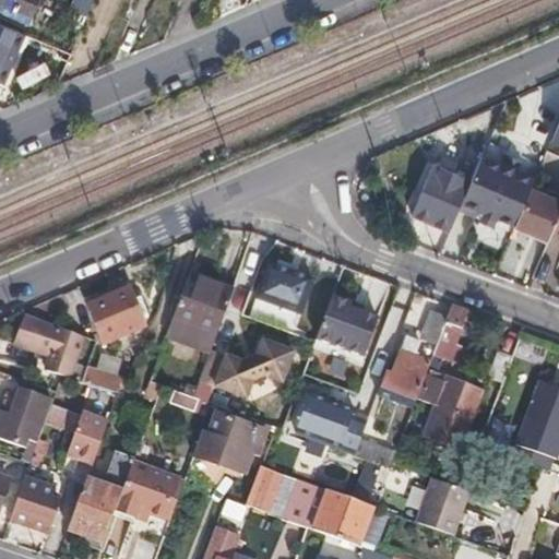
[(0,0),(0,7),(28,20),(36,0),(0,0)]
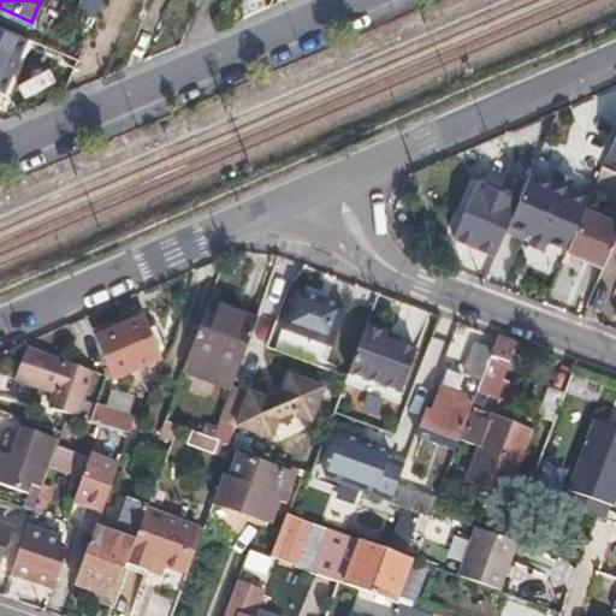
[(80,0),(75,13),(92,19),(99,0),(80,0)]
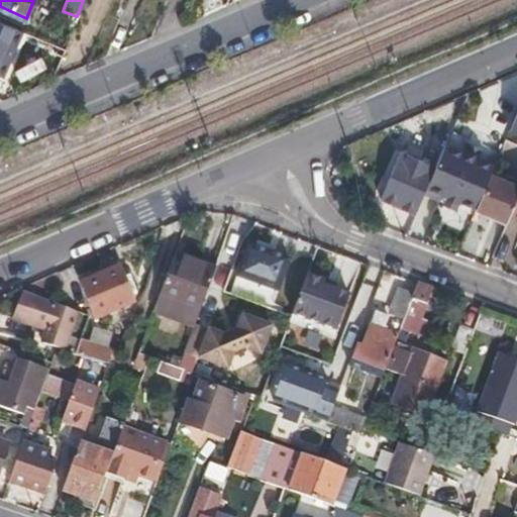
[(0,75),(0,76),(14,43),(20,28),(0,19),(0,75)]
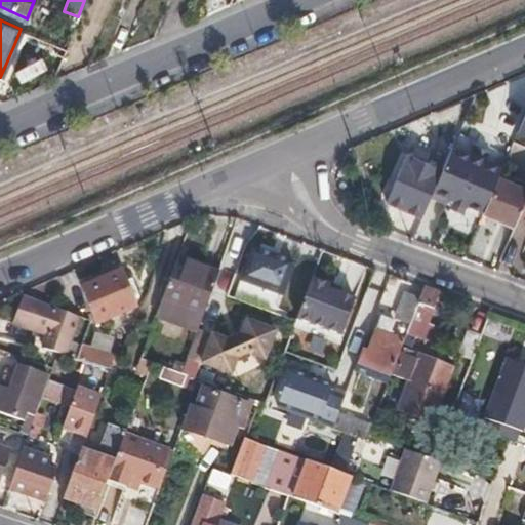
[(506,126),(492,157),(501,161),(514,130),(506,126)]
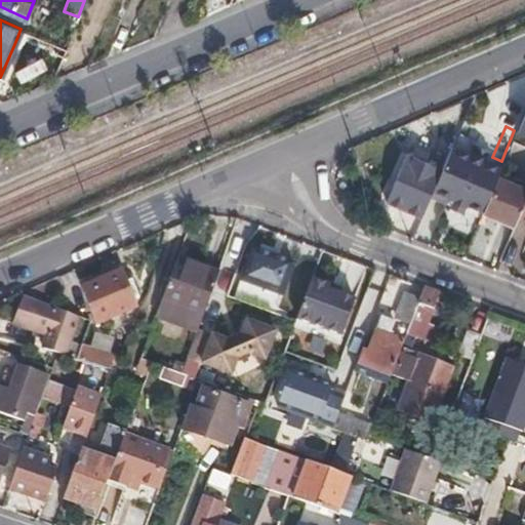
[(441,171),(433,191),(454,200),(452,203),(463,207),(465,205),(482,212),(483,210),(496,178),(499,172),(482,164),(483,162),(473,158),(472,160),(450,151),(441,171)]
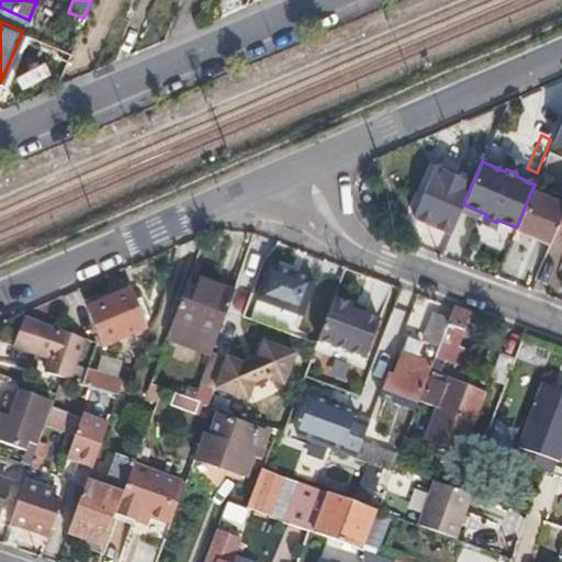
[(414,217),(450,234),(463,204),(472,183),(436,167),(414,217)]
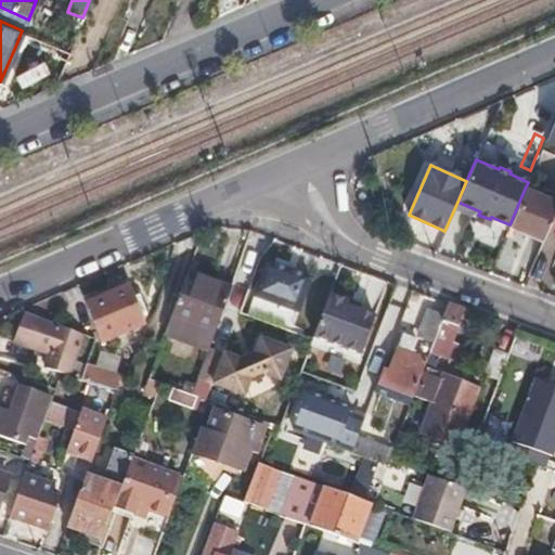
[(554,202),(525,189),(511,222),(543,237),(546,231),(554,210),(554,202)]
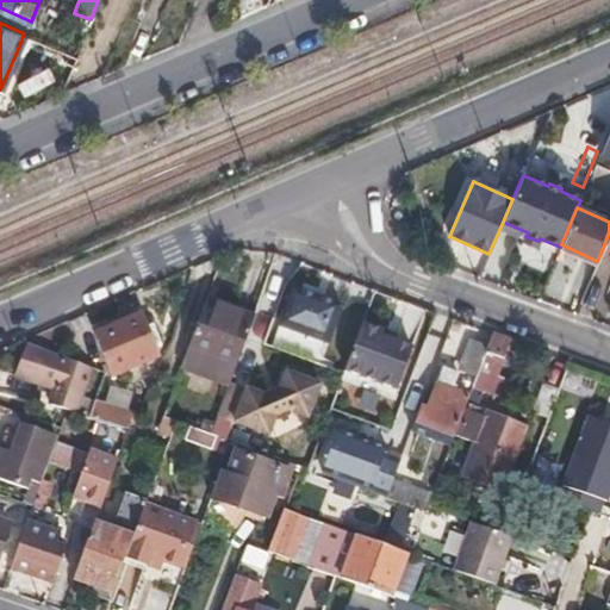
[(294,290),(281,325),(327,342),(340,305),(294,290)]
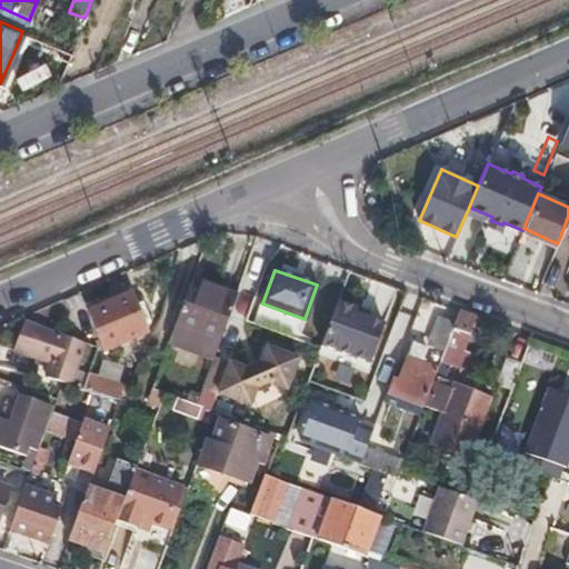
[(237,297),(192,281),(176,327),(220,343),(237,297)]
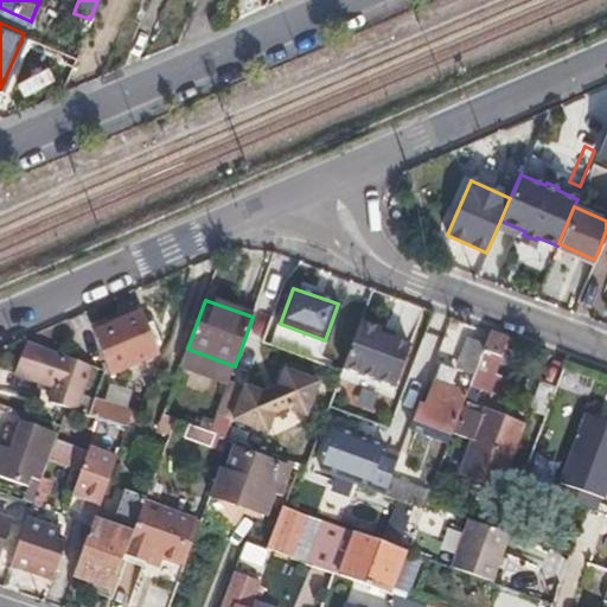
[(140,314),(95,334),(112,375),(157,355),(140,314)]
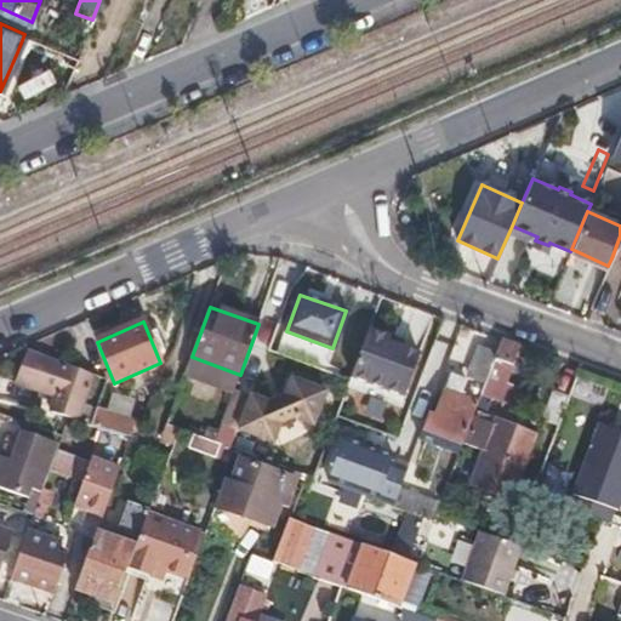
[(388,339),(366,330),(349,377),(402,397),(417,355),(386,345),(388,339)]
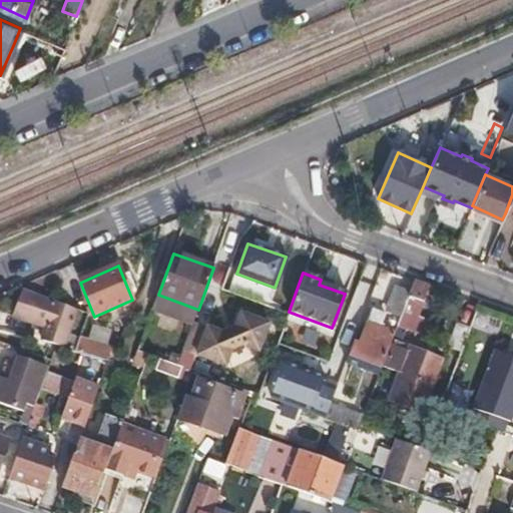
[(430,288),(414,282),(409,294),(401,318),(398,326),(419,333),(423,320),(418,318),(430,288)]
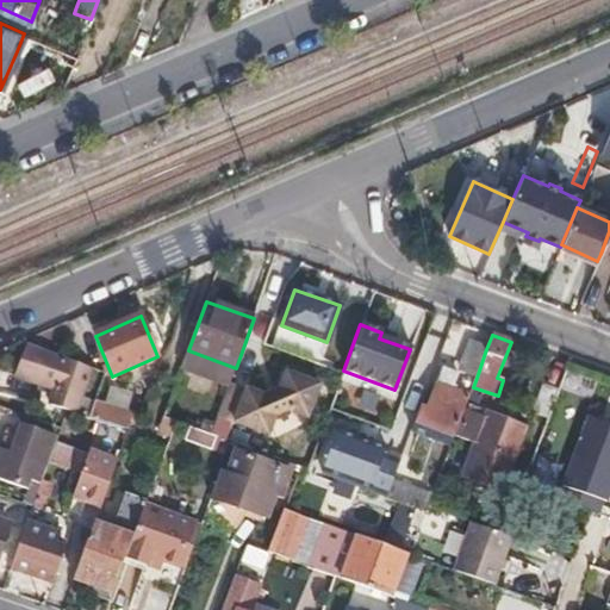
[(94,369),(27,344),(16,375),(56,391),(50,404),(67,410),(79,415),(94,369)]
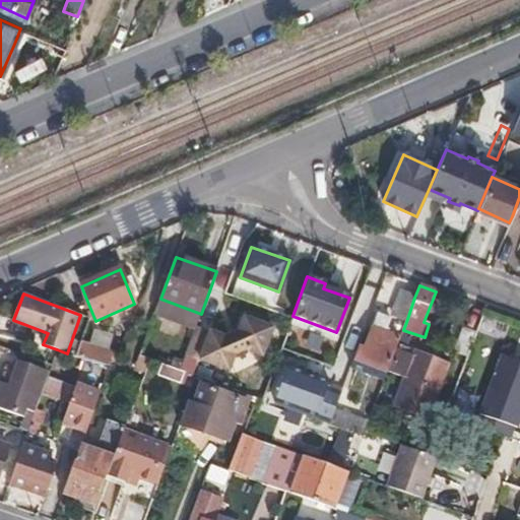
[(406,322),(414,298),(401,294),(393,317),(406,322)]
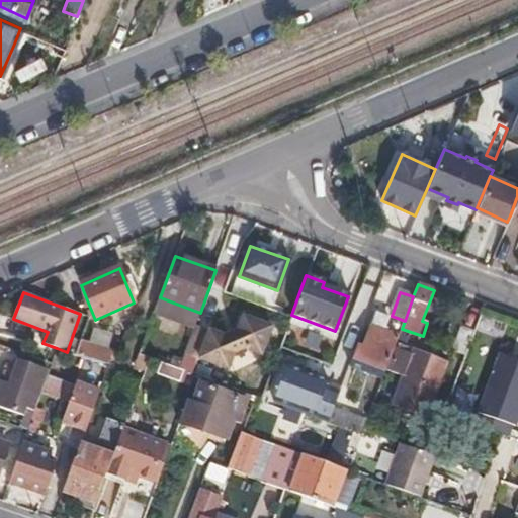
[(364,347),(358,345),(350,367),(382,379),(399,335),(384,330),(390,319),(377,314),(364,347)]
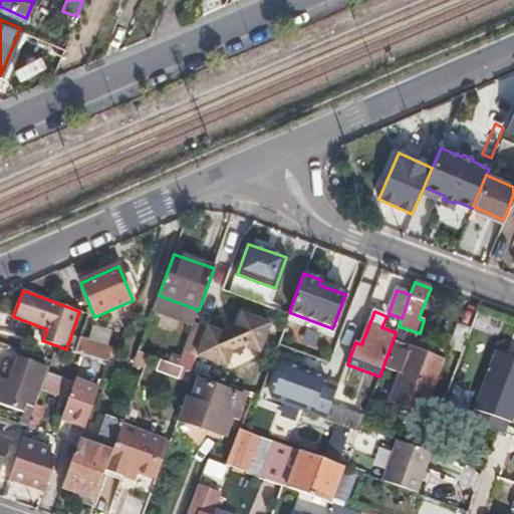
[(208,328),(198,356),(227,367),(233,350),(242,345),(258,351),(268,323),(240,313),(234,329),(225,334),(208,328)]
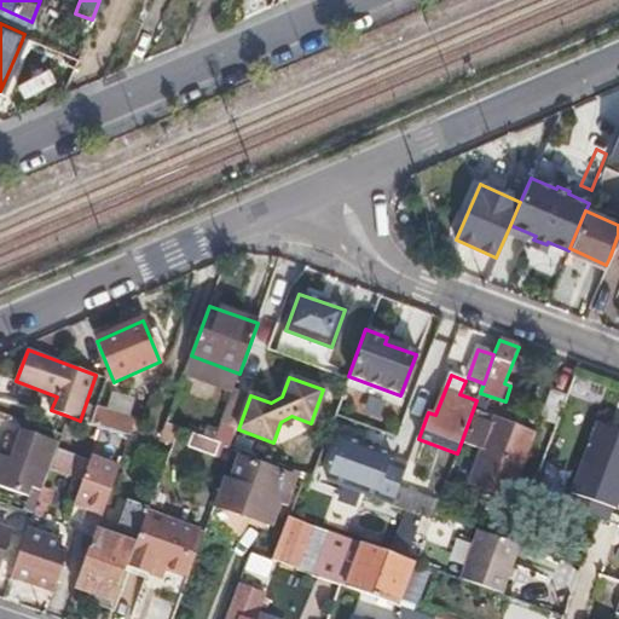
[(128,432),(132,412),(94,404),(90,423),(128,432)]
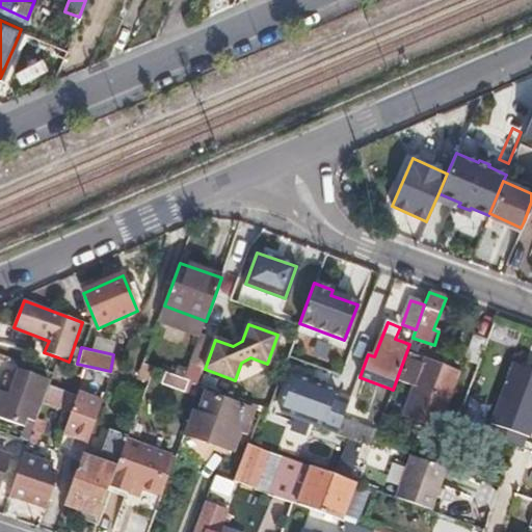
[(409,354),(399,382),(417,389),(406,417),(434,427),(447,394),(450,394),(458,372),(409,354)]
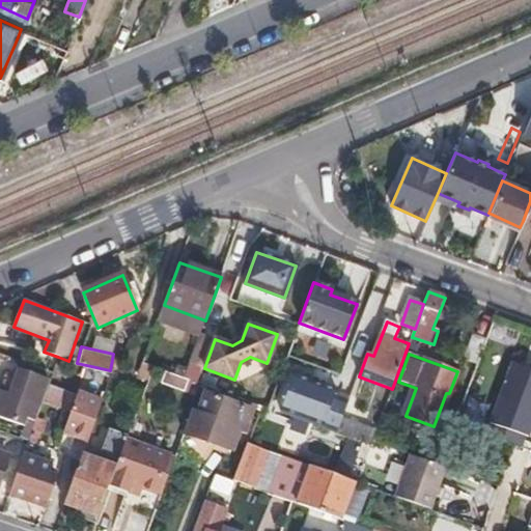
[(58,357),(53,372),(80,382),(85,366),(78,364),(68,361),(58,357)]
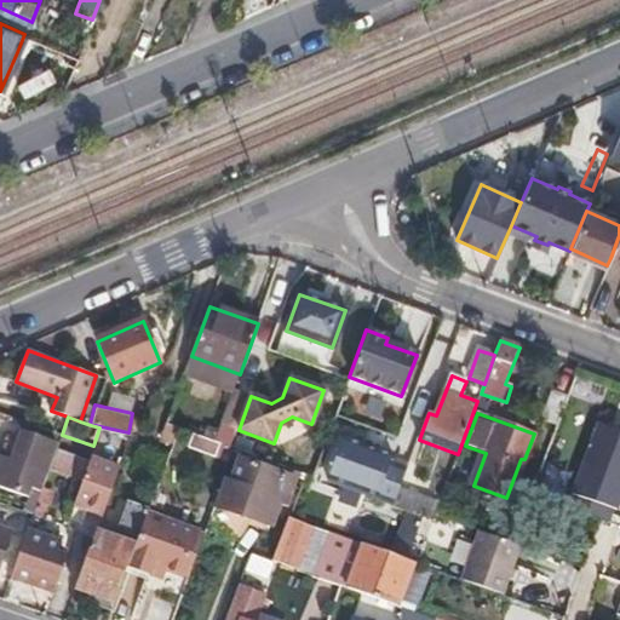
[(619,431),(598,424),(573,493),(596,501),(618,509),(619,500),(619,431)]
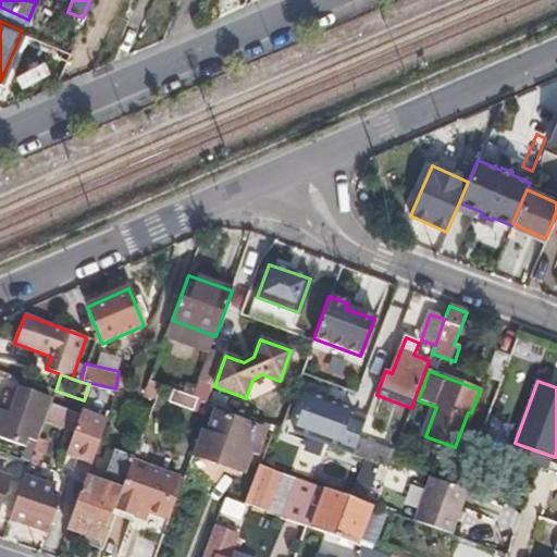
[(0,437),(31,449),(51,396),(13,382),(2,410),(0,408),(0,437)]
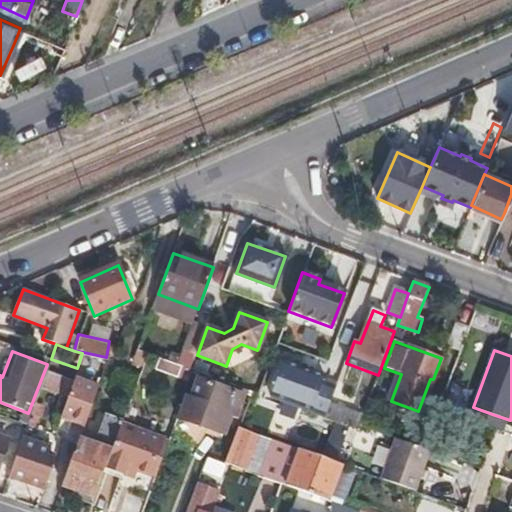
[(82,353),(77,368),(101,376),(106,361),(82,353)]
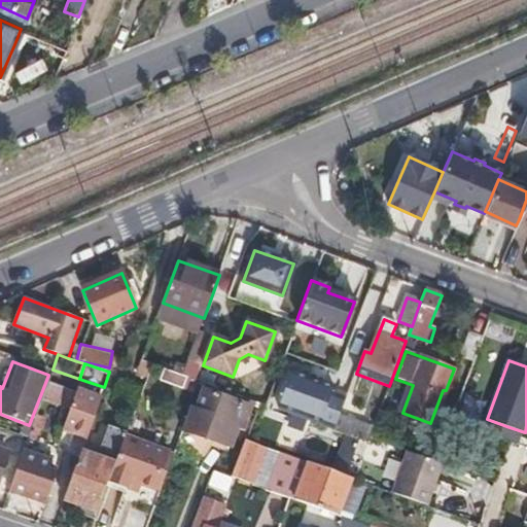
[(336,388),(292,372),(279,409),(336,429),(340,417),(346,400),(332,395),(336,388)]
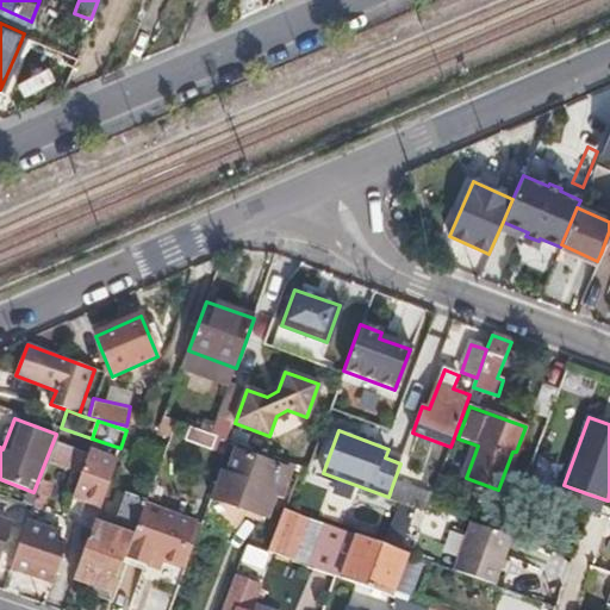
[(75,468),(79,447),(53,442),(49,464),(75,468)]
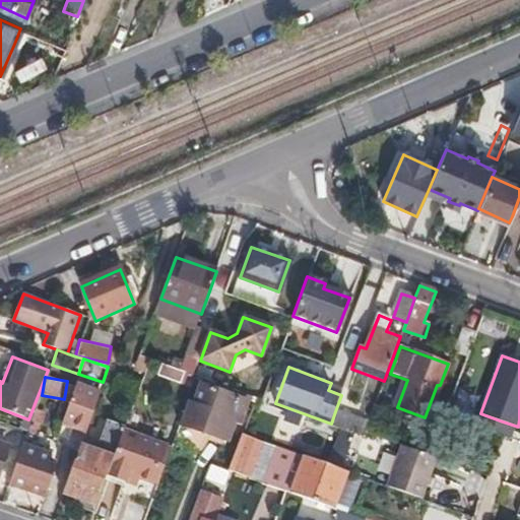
[(472,416),(479,394),(456,387),(449,409),(472,416)]
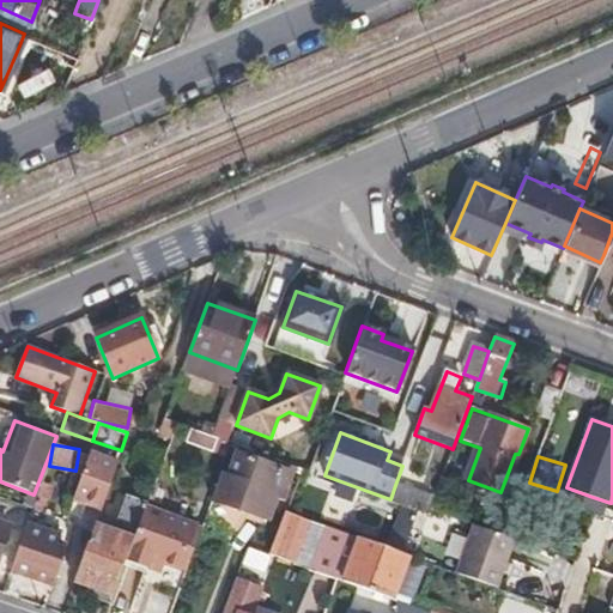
[(115,467),(85,457),(84,463),(113,474),(115,467)]
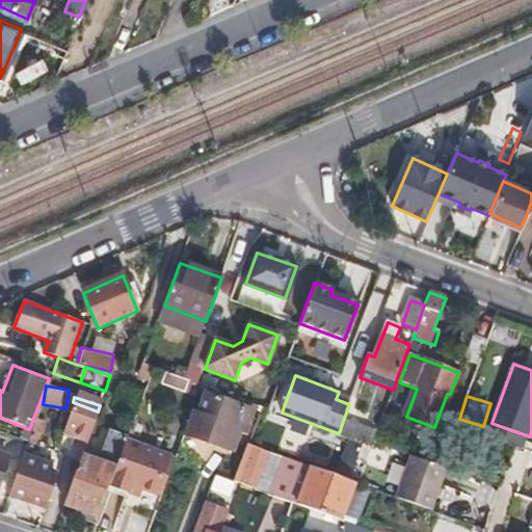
[(251,436),(261,415),(214,399),(208,419),(201,416),(192,439),(239,454),(245,434),(251,436)]
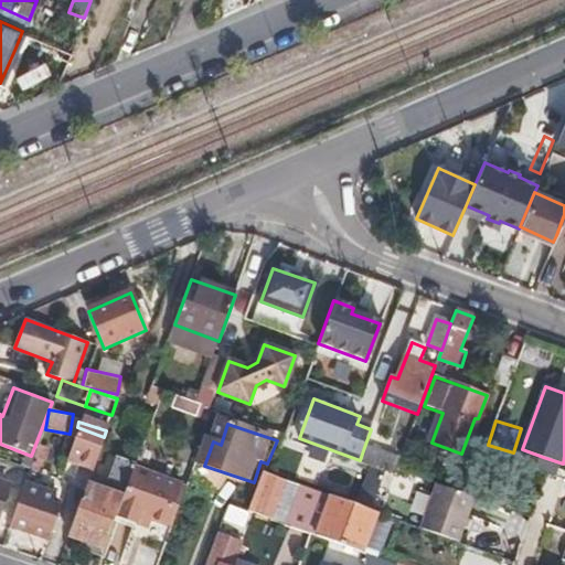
[(104,437),(77,427),(65,462),(91,471),(104,437)]
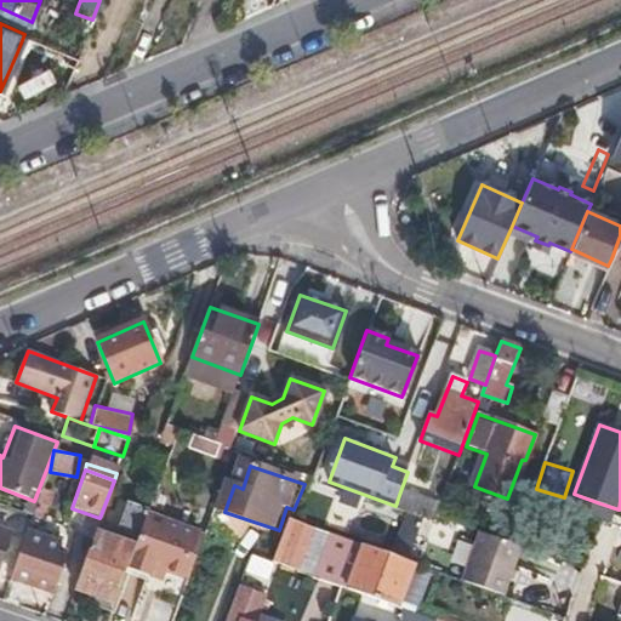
[(434,524),(436,517),(440,506),(400,491),(396,506),(394,508),(426,520),(434,524)]
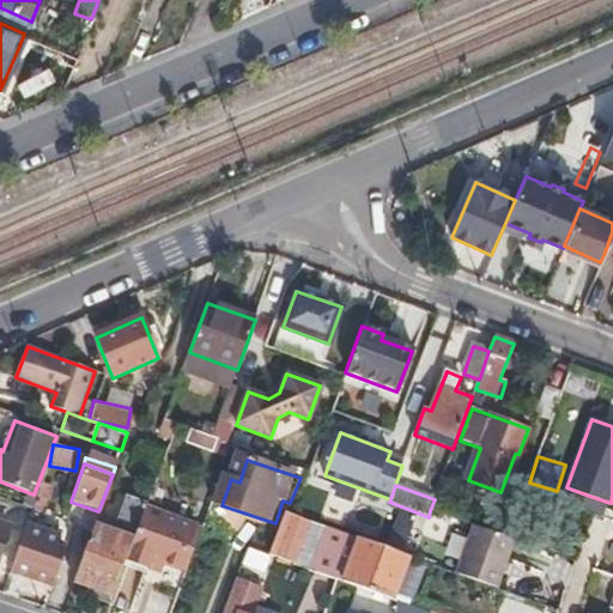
[(589,496),(566,487),(560,503),(564,504),(605,520),(611,503),(589,496)]
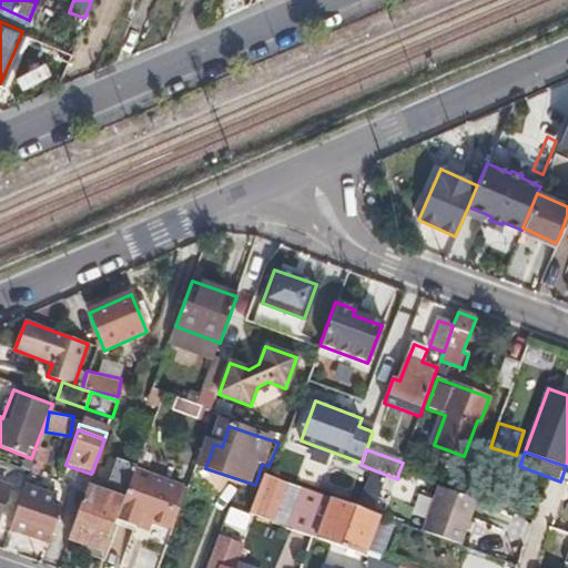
[(84,493),(68,539),(88,546),(85,554),(103,559),(120,515),(137,466),(138,465),(119,458),(105,493),(87,487),(84,493)]
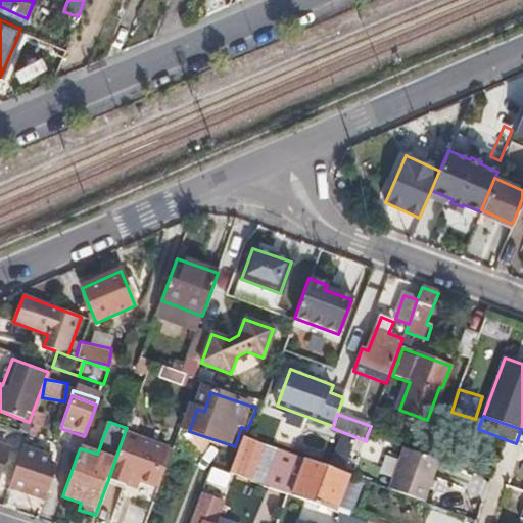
[(126,429),(110,474),(128,480),(130,477),(139,481),(141,476),(156,482),(169,444),(126,429)]
